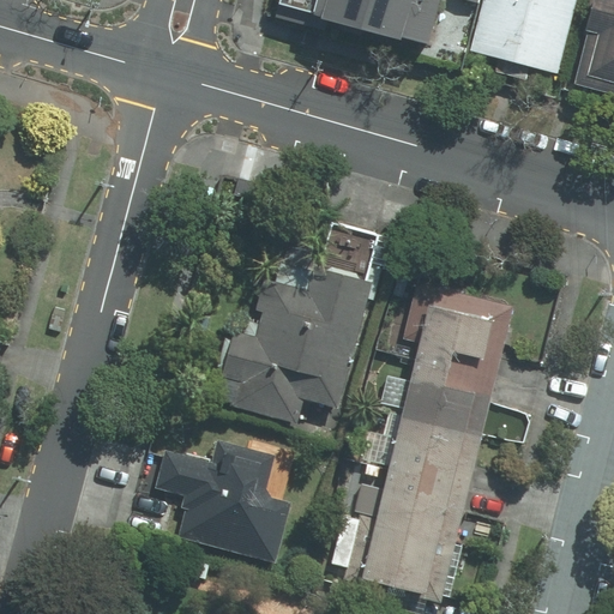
[(300,0),(293,31),(387,55),(401,0),(300,0)]
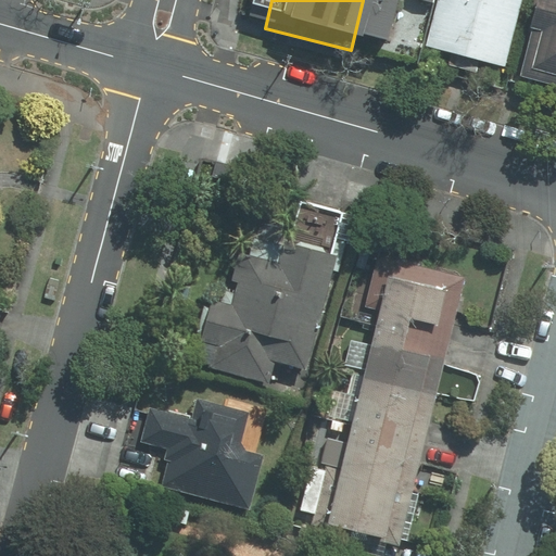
[(419,0),(406,50),(472,66),(489,0),(419,0)]
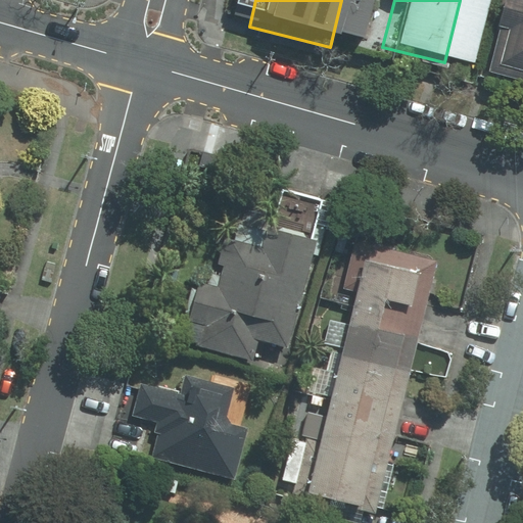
[(522,3),(511,0),(490,0),(473,72),(522,84),(522,3)]
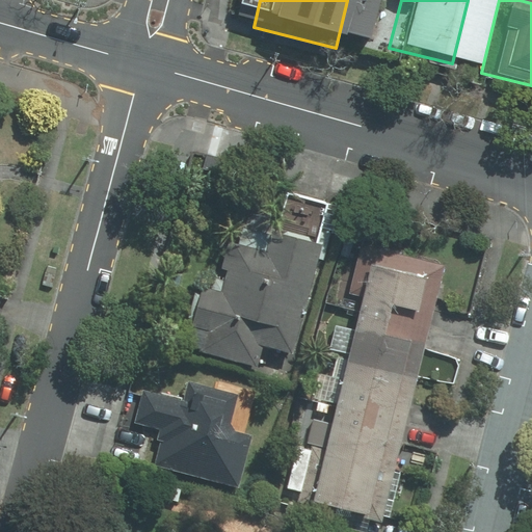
[(202,350),(259,367),(264,346),(294,354),(329,229),(322,227),(328,204),(287,192),(270,253),(232,242),(218,291),(205,287),(194,325),(208,329),(202,350)]
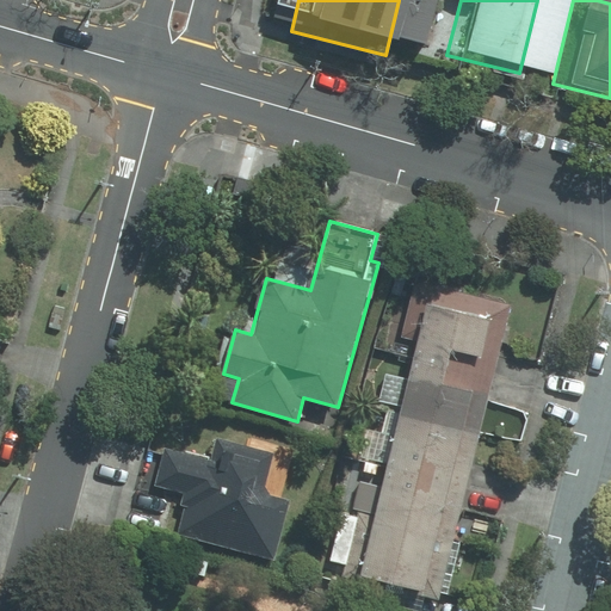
[(417,308),(332,573),(395,594),(481,328),(417,308)]
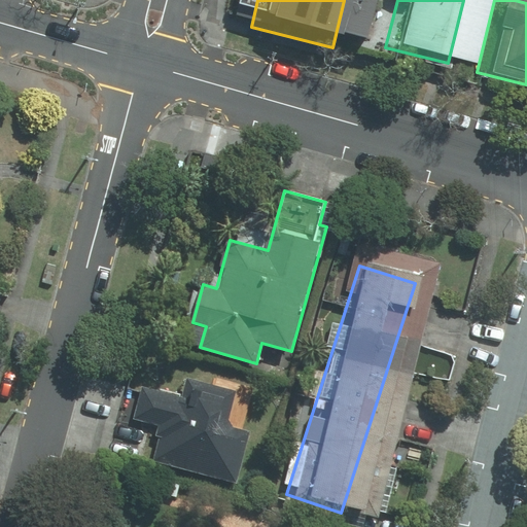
[(154,428),(146,456),(237,481),(250,432),(227,426),(237,391),(189,379),(184,396),(142,385),(132,422),(154,428)]
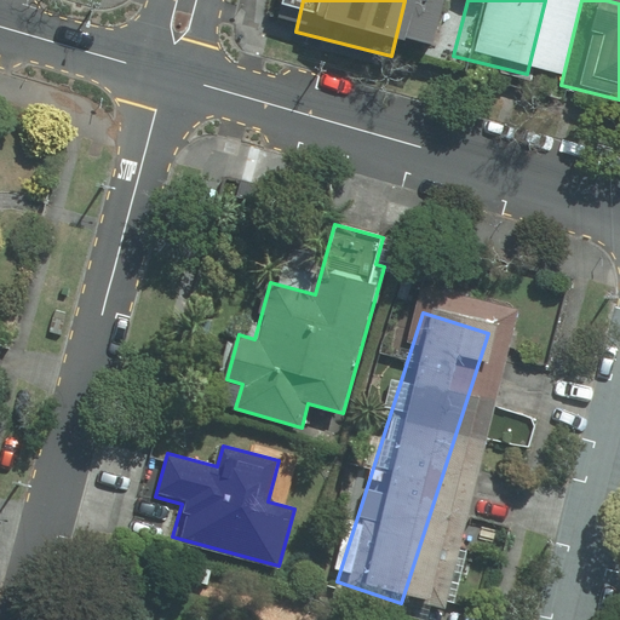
All buildings are outlined.
